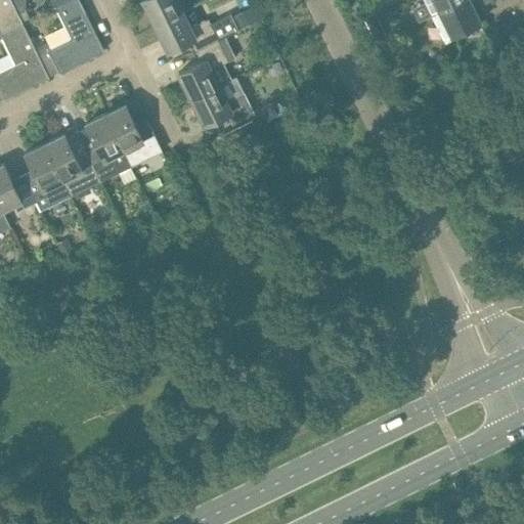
[(0,0),(0,32),(22,22),(18,14),(10,0),(0,0)]
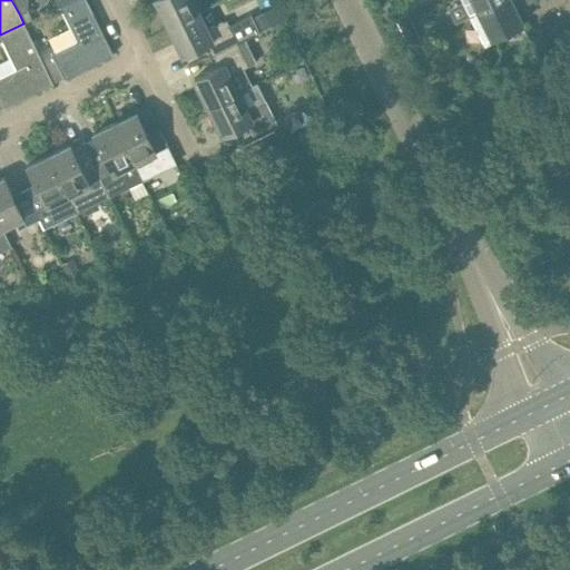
[(11,0),(20,16),(28,11),(28,0),(56,0),(60,6),(71,0),(11,0)]
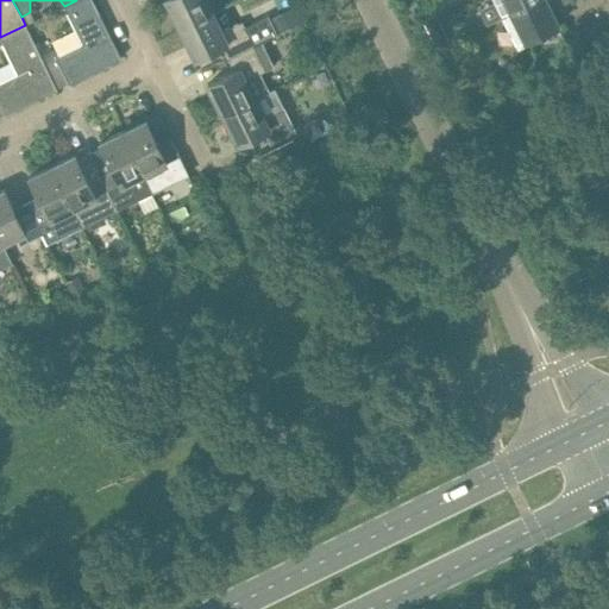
[(121,58),(92,0),(76,0),(64,6),(81,43),(56,55),(54,49),(41,55),(57,88),(68,82),(69,83),(121,58)]
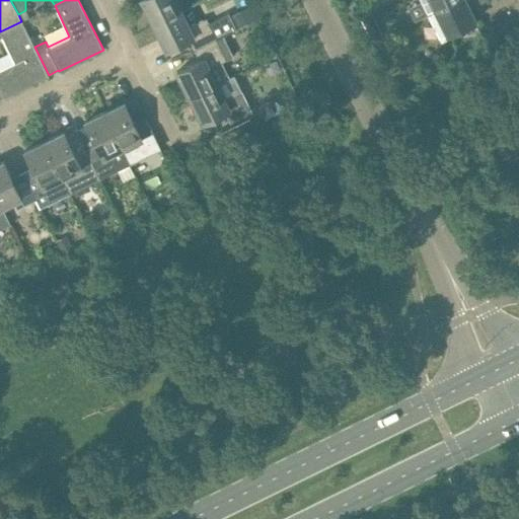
[(142,0),(154,24),(181,11),(175,0),(142,0)]
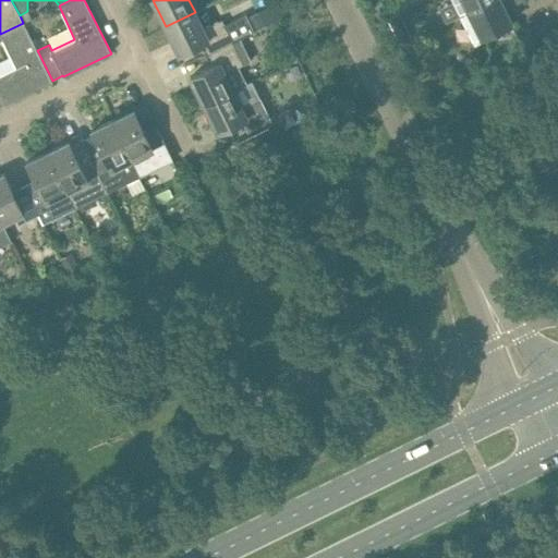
[(451,0),(459,15),(490,0),(451,0)]
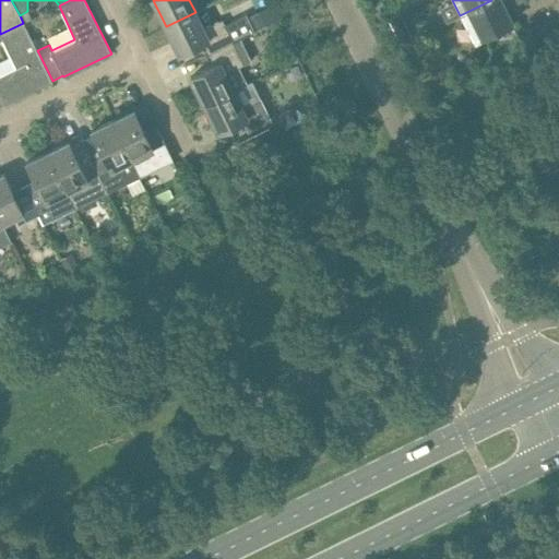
[(491,0),(460,15),(474,45),(496,35),(494,32),(513,22),(507,9),(524,0),(491,0)]
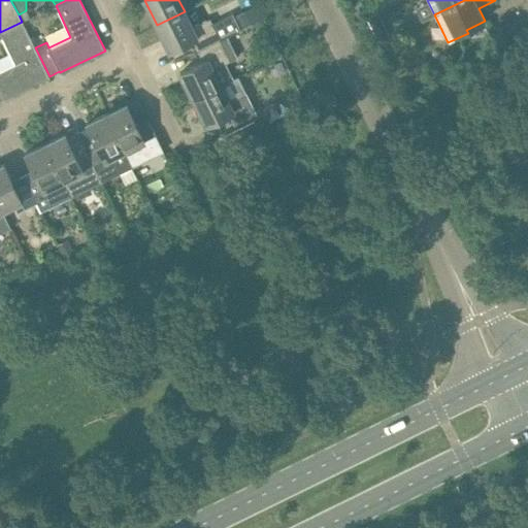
[(258,6),(236,17),(242,29),(264,19),(258,6)]
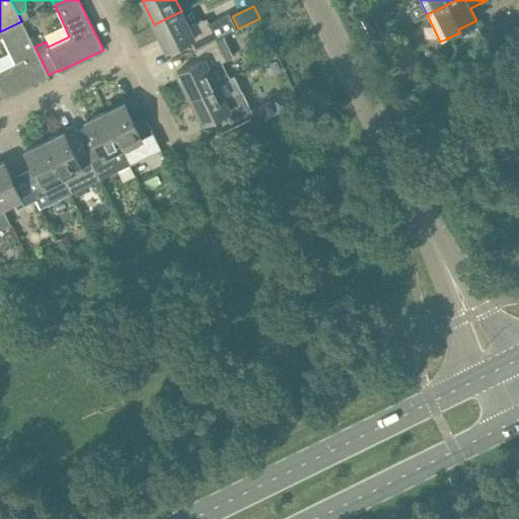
[(229,12),(209,22),(206,18),(189,26),(181,11),(154,24),(166,50),(190,39),(195,50),(216,39),(223,35),(237,28),(229,12)]
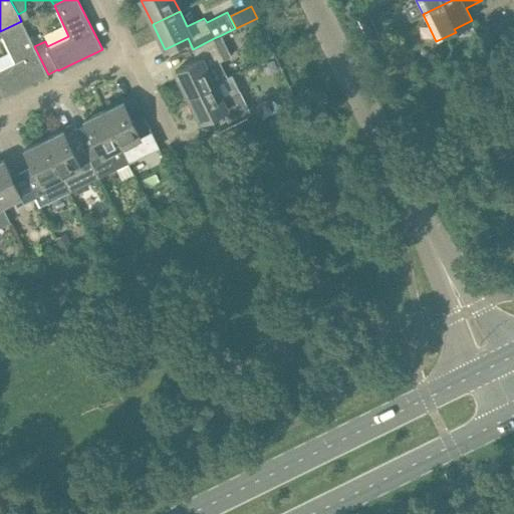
[(48,75),(21,21),(0,31),(0,32),(15,62),(0,69),(0,97),(4,95),(4,96),(48,75)]
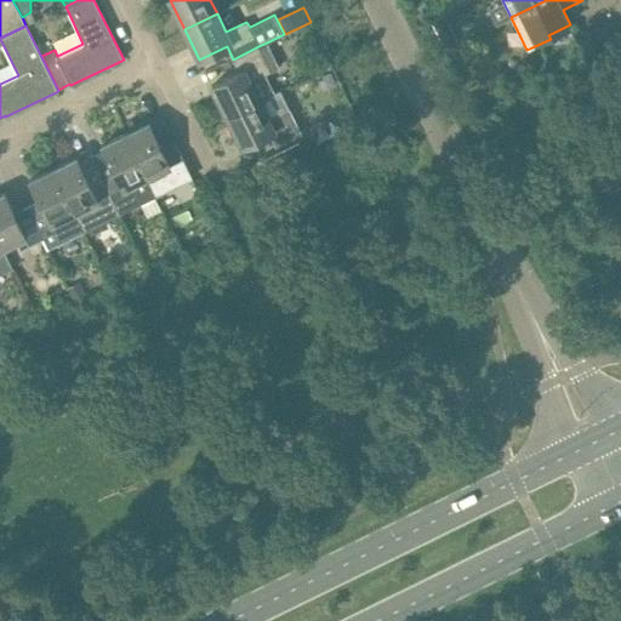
[(440,39),(445,49),(457,43),(453,32),(440,39)]
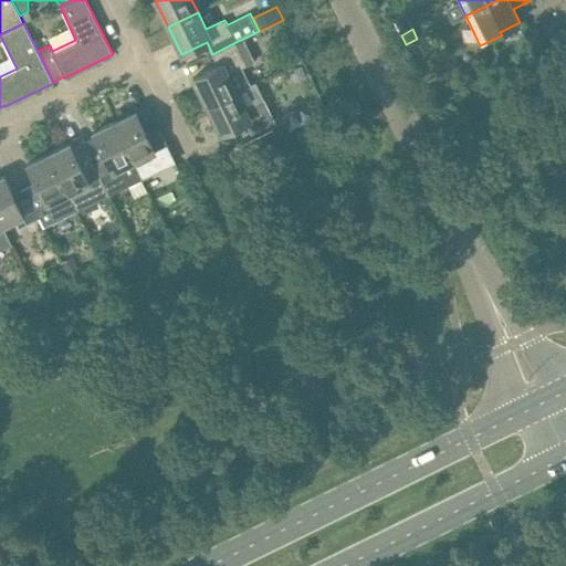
[(522,40),(527,51),(541,44),(535,33),(522,40)]
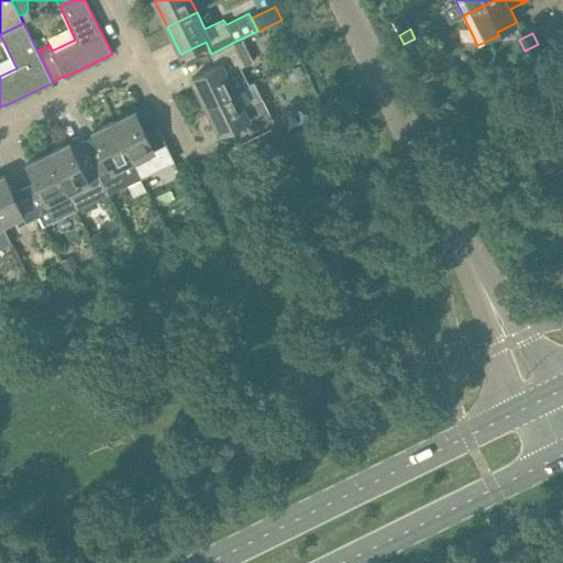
[(206,106),(235,91),(249,84),(241,67),(253,62),(242,39),(234,42),(211,54),(217,65),(192,77),(206,106)]
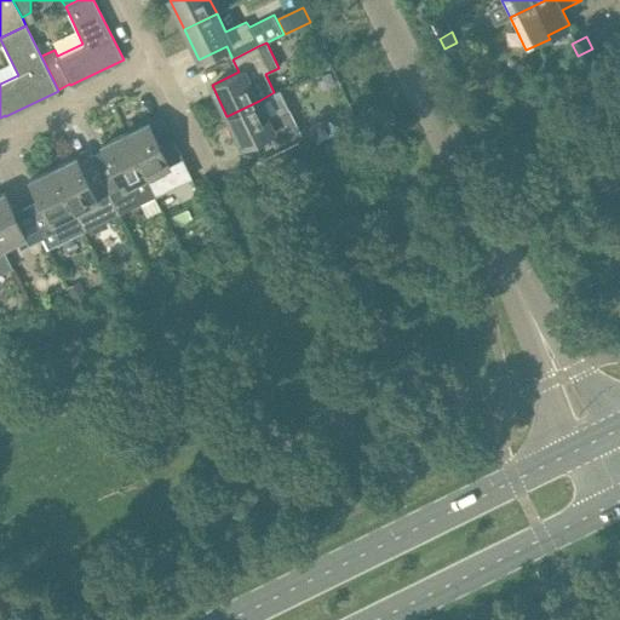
[(269,119),(259,101),(227,116),(242,147),(269,133),(275,147),(302,133),(290,109),(269,119)]
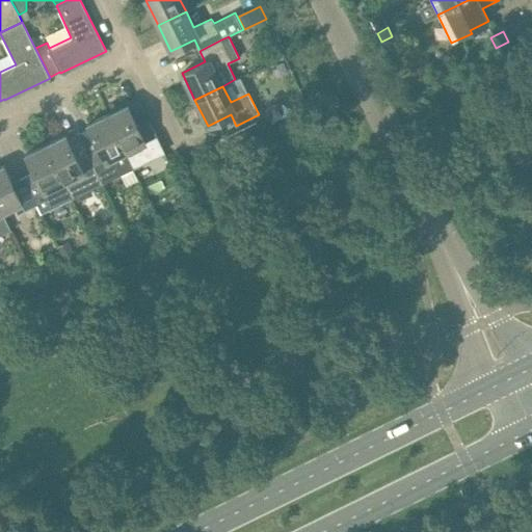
[(128,104),(107,114),(126,152),(137,145),(145,161),(164,152),(150,122),(138,127),(128,104)]
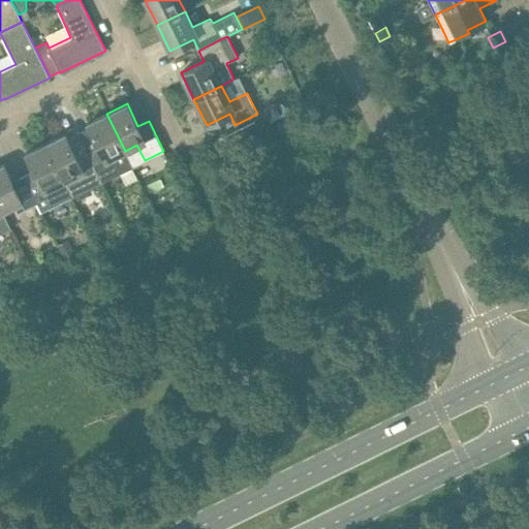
[(133,167),(125,151),(106,114),(87,123),(98,146),(87,151),(102,183),(133,167)]
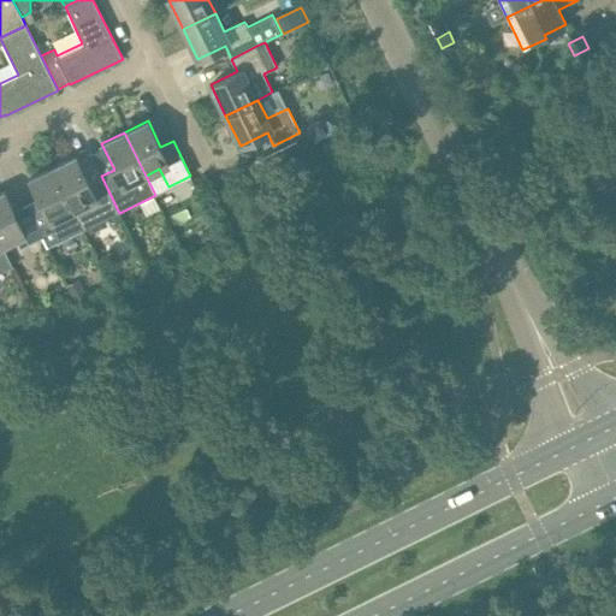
[(301,150),(296,140),(254,160),(260,170),(301,150)]
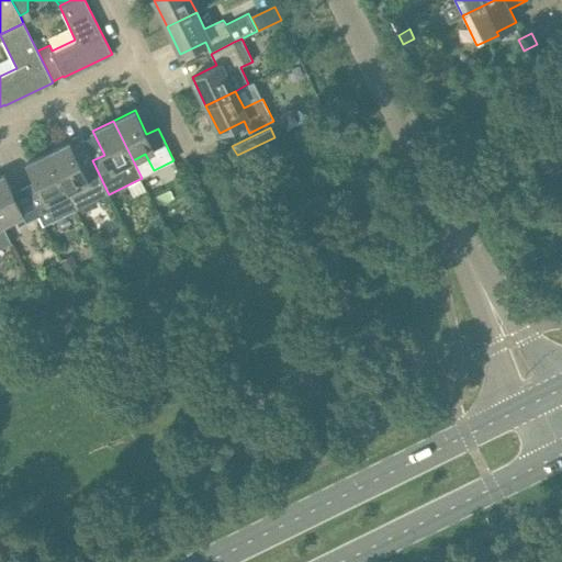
[(67,192),(76,210),(109,194),(92,160),(80,166),(69,143),(48,153),(67,192)]
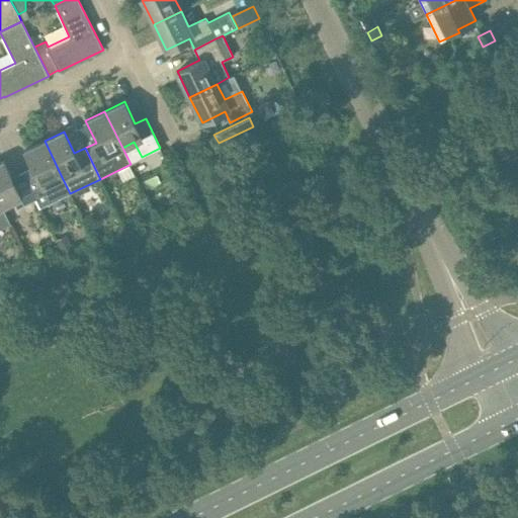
[(35,172),(24,177),(35,199),(39,208),(70,193),(62,177),(45,141),(24,151),(35,172)]
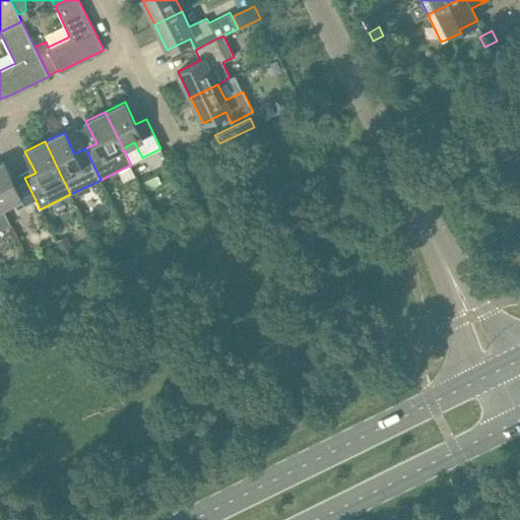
[(17,209),(36,200),(24,178),(14,183),(3,161),(0,163),(0,203),(2,207),(13,201),(17,209)]
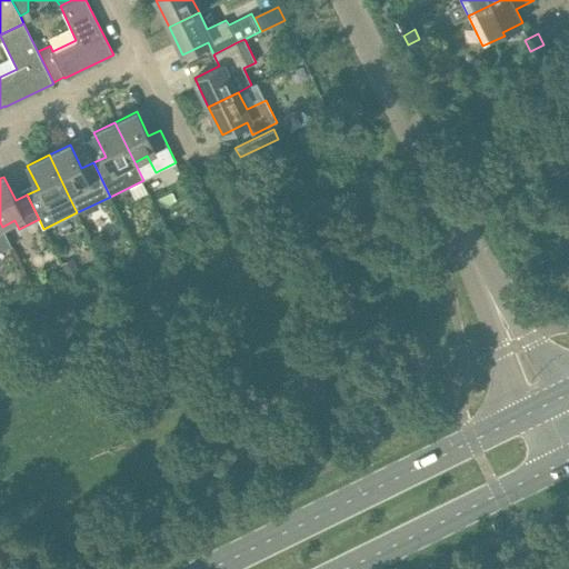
[(185,206),(190,216),(199,211),(193,201),(185,206)]
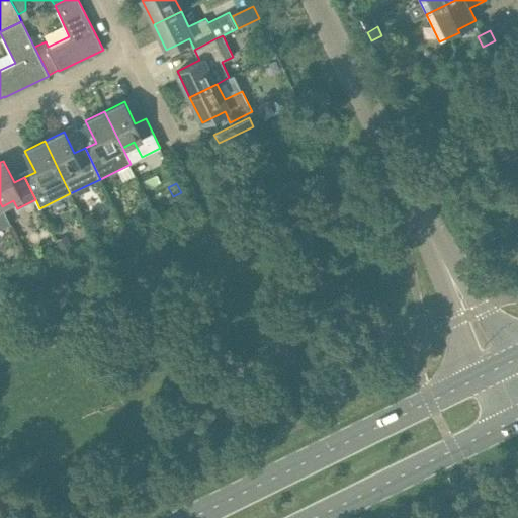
[(0,229),(10,225),(2,206),(0,202),(0,229)]
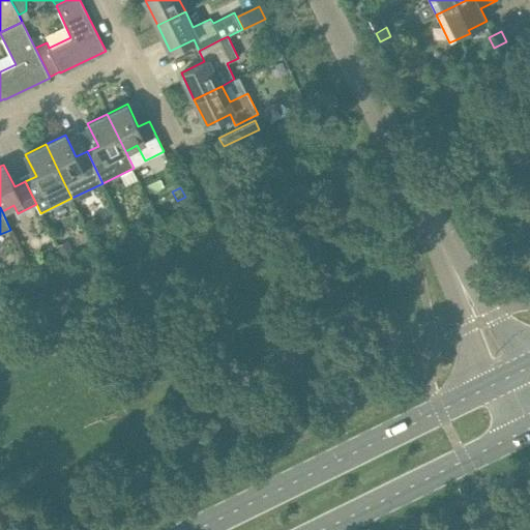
[(58,245),(64,258),(75,253),(68,240),(58,245)]
